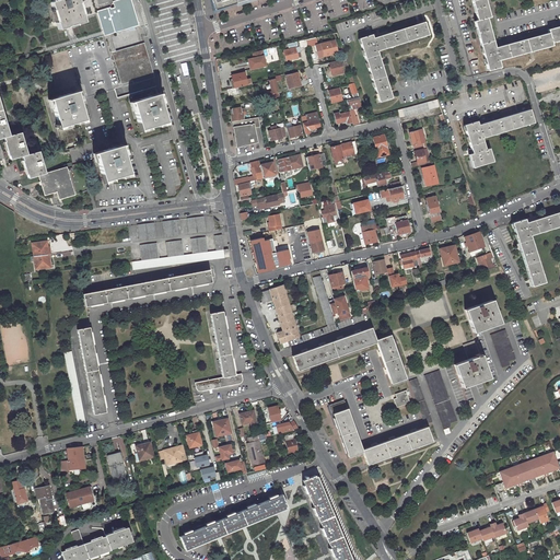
[(79,2),(78,0),(55,0),(50,2),(53,10),(54,9),(58,21),(56,22),(57,25),(59,30),(67,26),(67,25),(76,23),(76,24),(84,22),(82,13),(81,14),(78,2),(79,2)]
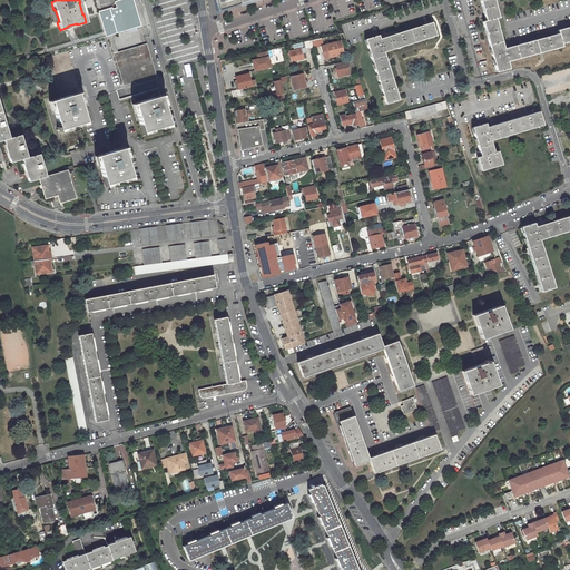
[(136,22),(129,0),(121,0),(116,2),(118,8),(102,12),(100,13),(106,31),(136,22)]
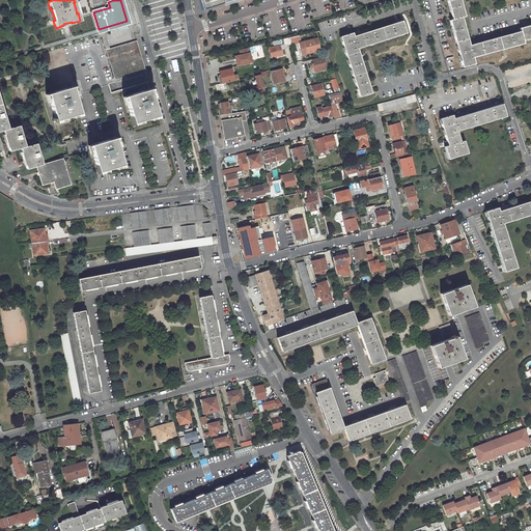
[(124,0),(120,0),(127,21),(99,29),(100,33),(132,23),(124,0)]
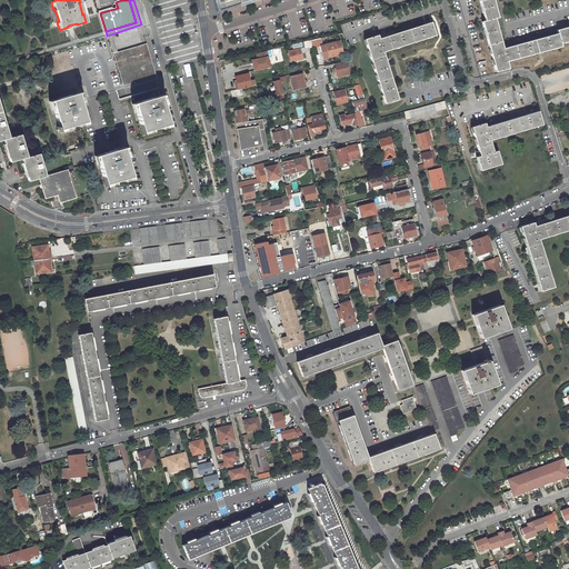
[(249,0),(228,7),(226,0),(220,0),(222,6),(226,13),(230,11),(239,9),(247,6),(259,2),(265,0),(249,0)]
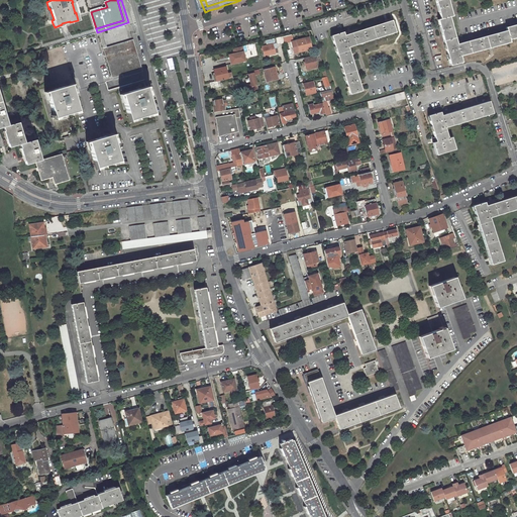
[(448,0),(436,0),(442,19),(439,20),(451,66),(463,63),(461,56),(511,42),(510,39),(516,37),(516,24),(507,27),(508,30),(458,44),(451,17),(453,16),(448,0)]
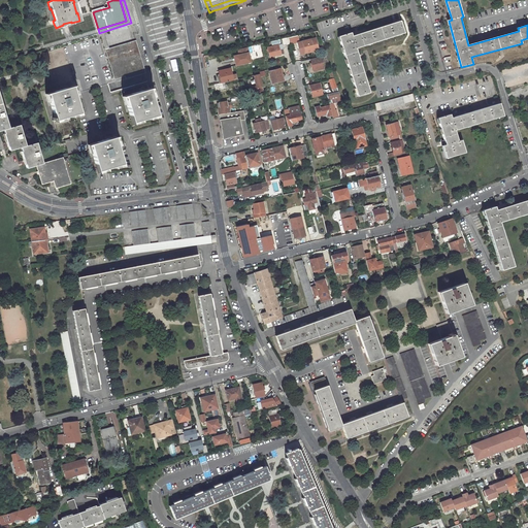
[(352,33),(339,37),(358,96),(370,92),(357,48),(405,34),(401,22),(353,37),(352,33)]
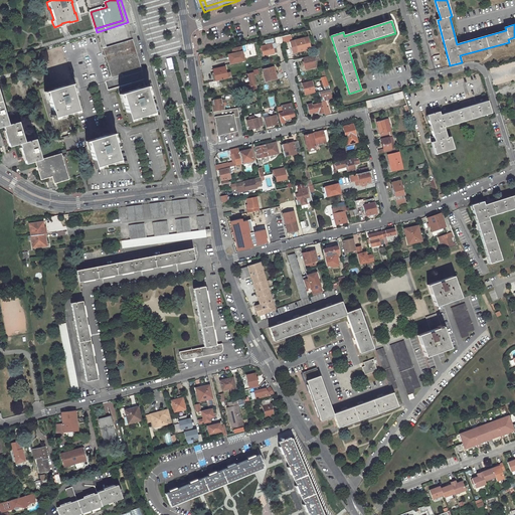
[(308,38),(294,42),(297,53),(311,49),(308,38)]
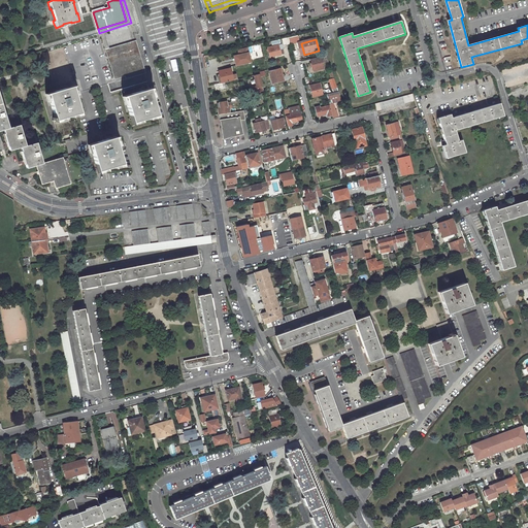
[(133,44),(141,73),(145,72),(136,40),(129,42),(106,50),(106,53),(133,44)]
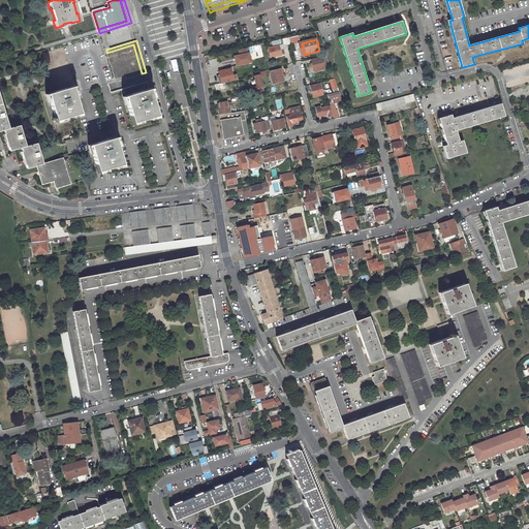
[(283,45),(282,45),(281,40),(273,41),(274,48),(270,49),(272,58),(282,56),(281,51),(284,51),(283,45)]
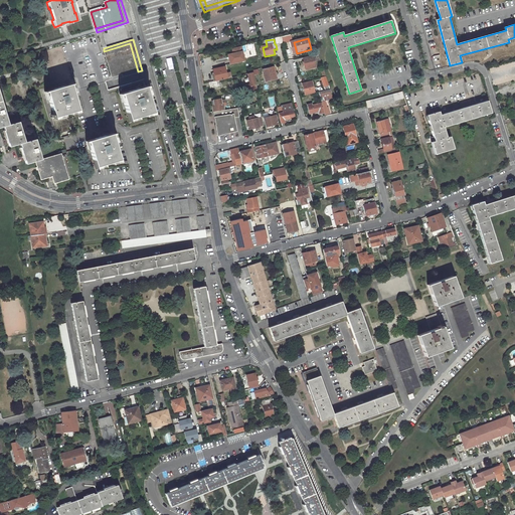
[(138,71),(130,43),(104,51),(112,76),(120,73),(121,77),(138,71)]
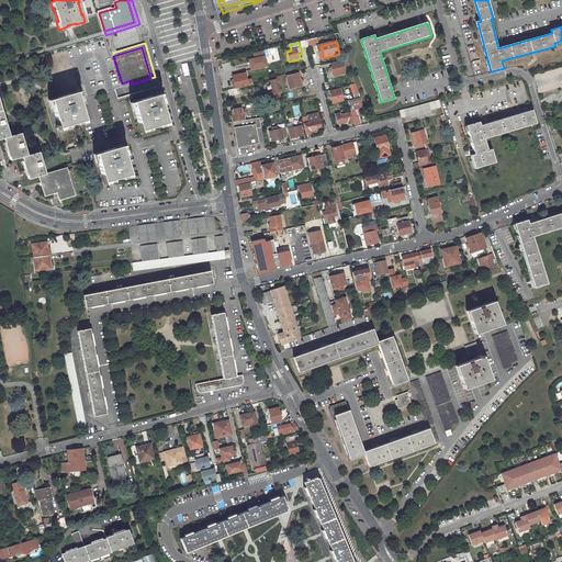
[(267,67),(263,52),(253,54),(255,62),(255,65),(256,70),(267,67)]
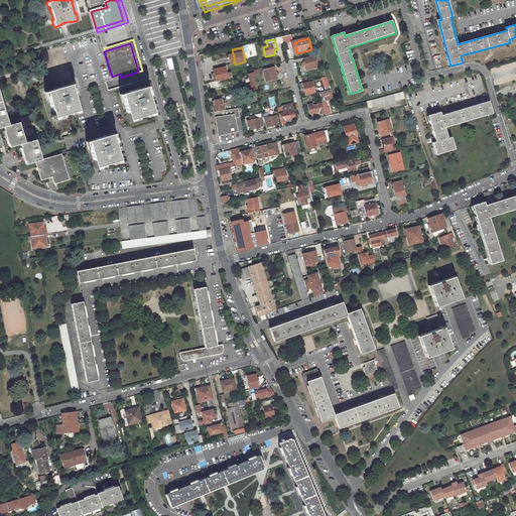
[(307,70),(316,68),(313,56),(313,55),(304,57),(304,58),(305,61),(303,62),(304,66),(306,66),(307,70)]
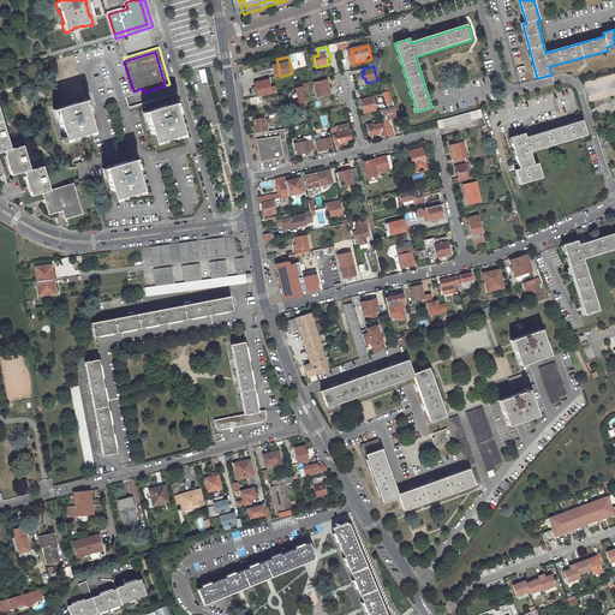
[(273,95),(269,81),(256,84),(258,90),(256,90),(257,99),(266,96),(273,95)]
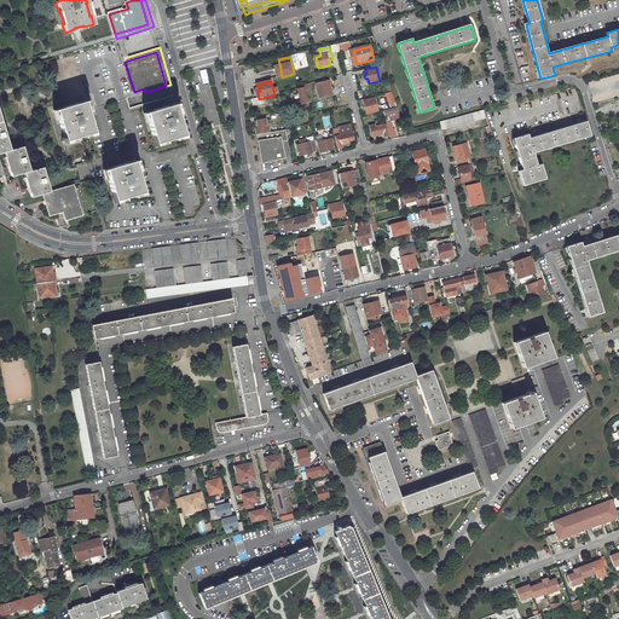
[(328,82),(317,86),(322,99),(335,96),(331,86),(329,87),(328,82)]
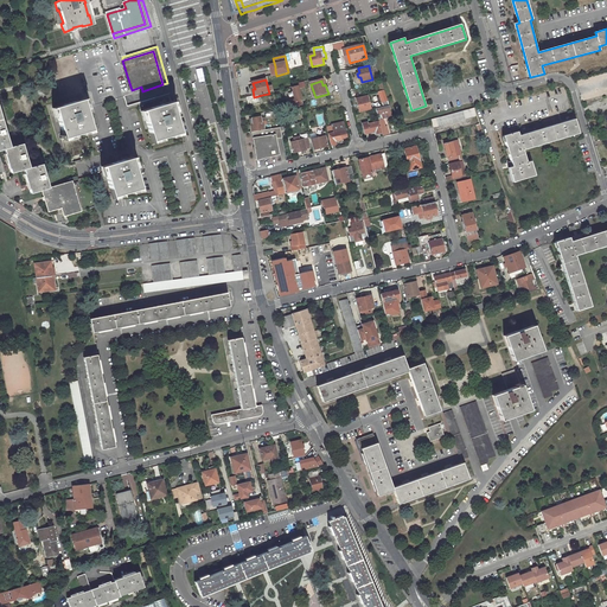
[(299,87),(293,88),(296,102),(302,101),(299,87)]
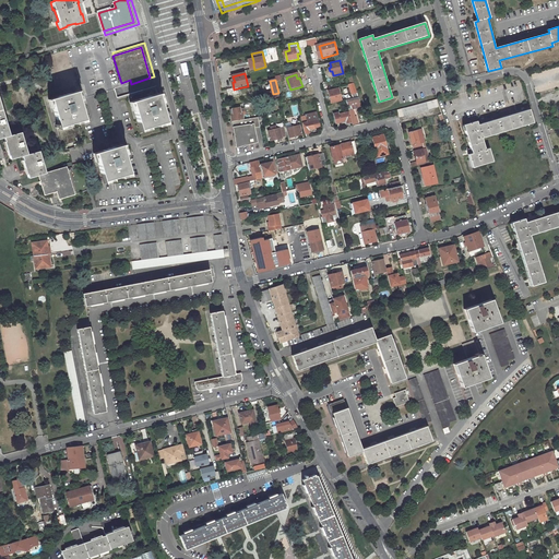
[(229,97),(242,94),(241,87),(234,90),(228,91),(229,97)]
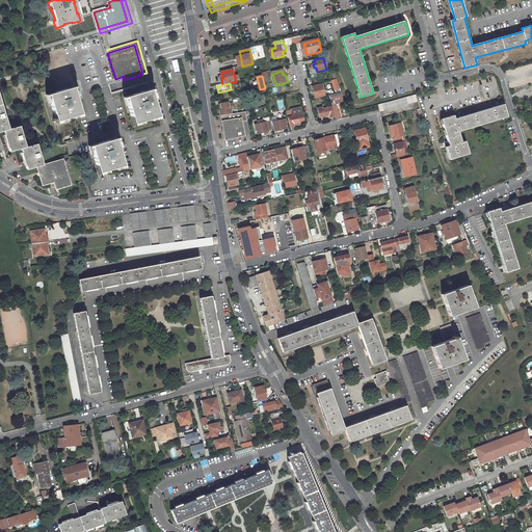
[(81,112),(73,84),(48,92),(56,121),(81,112)]
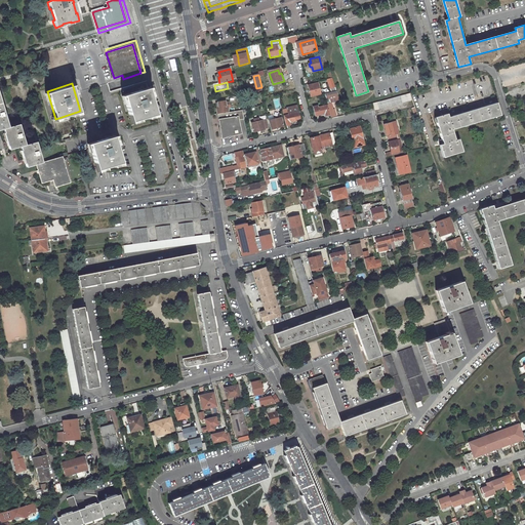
[(319,83),(310,85),(313,96),(322,93),(319,83)]
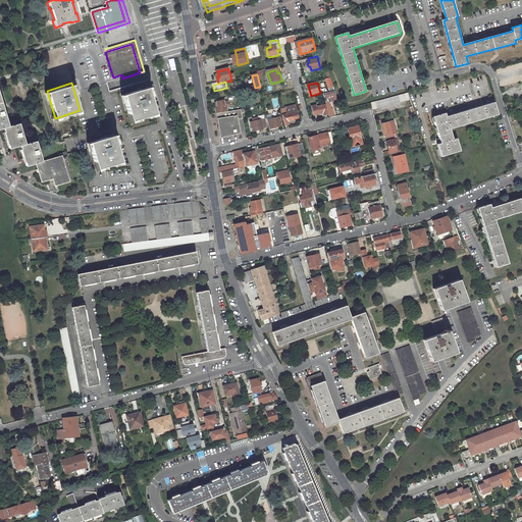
[(11,126),(0,89),(0,131),(7,128),(13,149),(23,146),(31,166),(40,163),(46,161),(40,141),(29,144),(22,123),(11,126)]
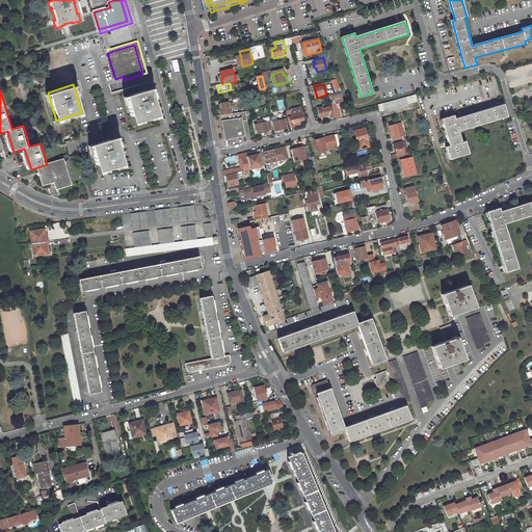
[(159,118),(151,91),(126,98),(134,126),(159,118)]
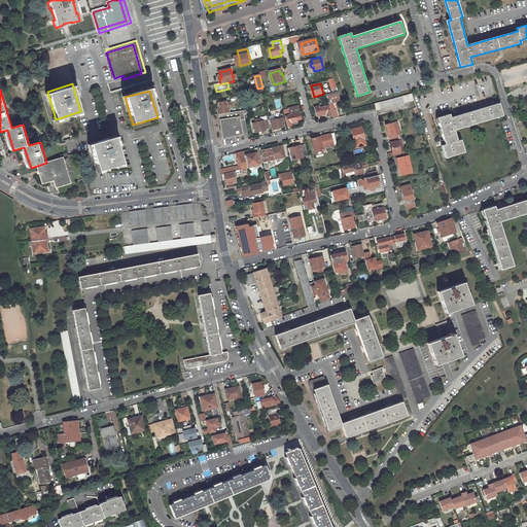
[(335,99),(335,97),(340,95),(339,91),(327,94),(329,103),(332,102),(332,100),(335,99)]
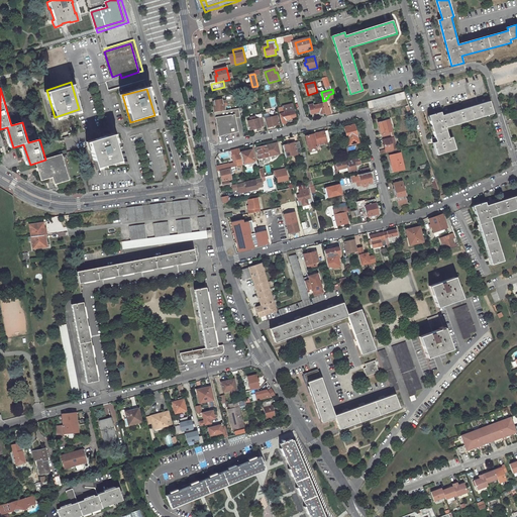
[(369,109),(406,98),(404,92),(367,102),(369,109)]
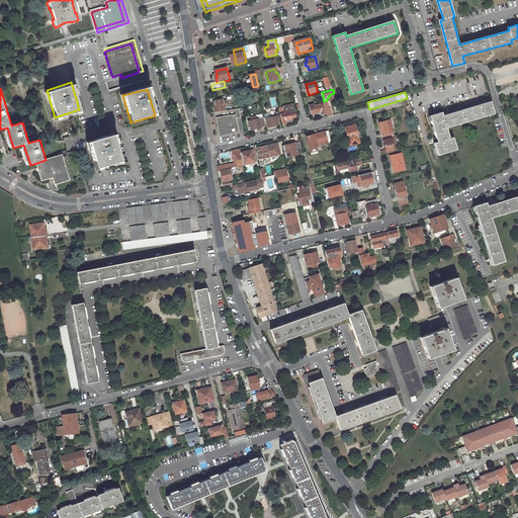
[(217,113),(228,111),(227,107),(229,106),(228,102),(224,103),(224,101),(217,102),(218,104),(214,104),(217,113)]
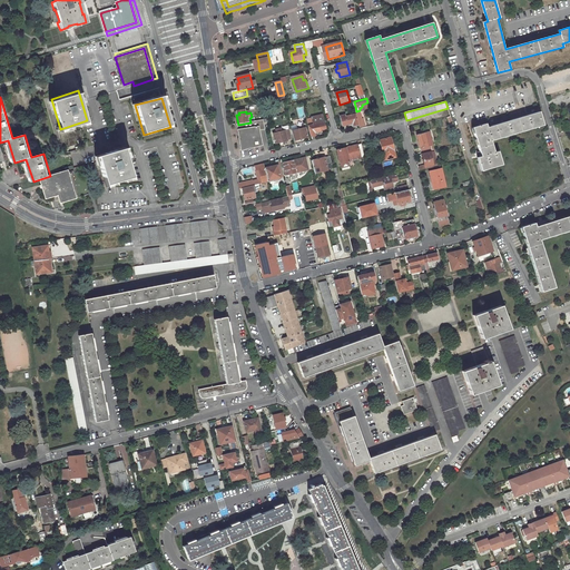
[(546,125),(541,111),(489,127),(488,124),(474,127),(482,156),(479,157),(482,170),(503,164),(500,151),(495,153),(492,140),(546,125)]
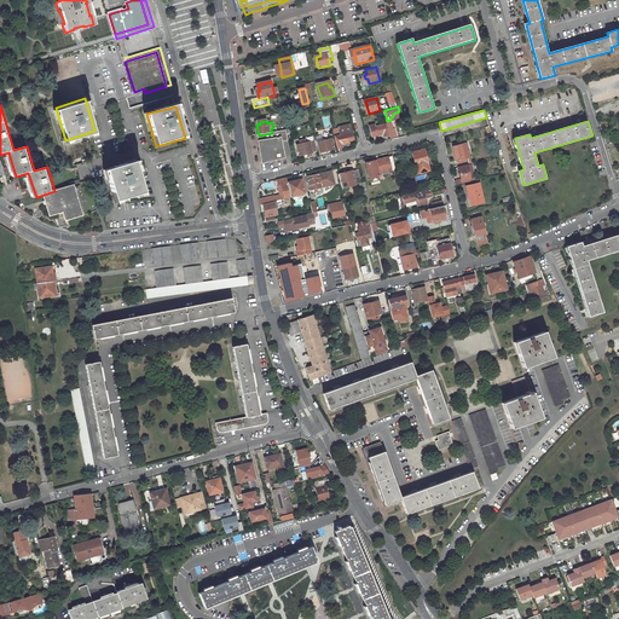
[(374,137),(385,134),(386,137),(391,136),(388,125),(376,127),(375,125),(371,126),(374,137)]
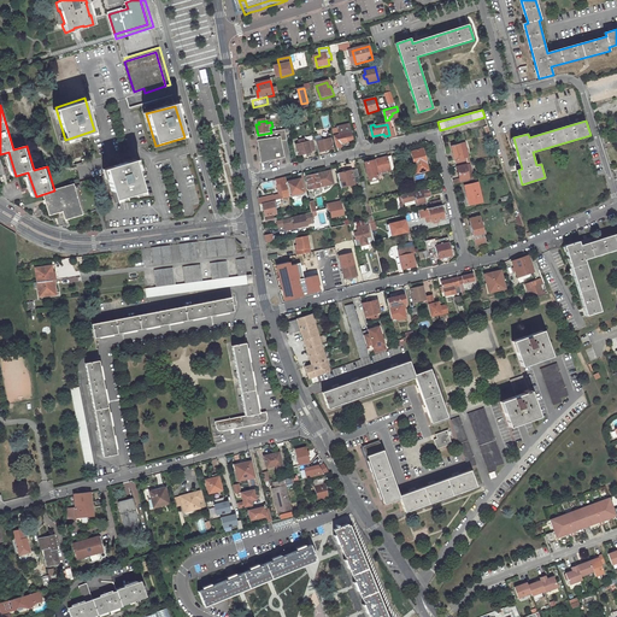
[(335,136),(339,148),(342,147),(345,146),(345,144),(348,144),(348,141),(353,140),(351,127),(339,129),(340,135),(335,136)]
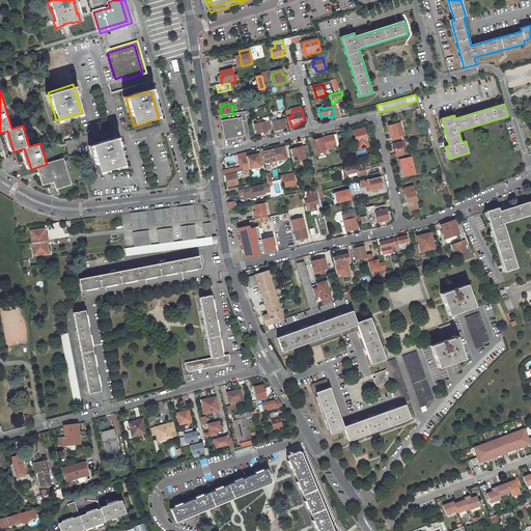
[(247,136),(244,122),(248,122),(247,115),(246,112),(233,114),(222,116),(226,139),(227,140),(232,140),(247,136)]
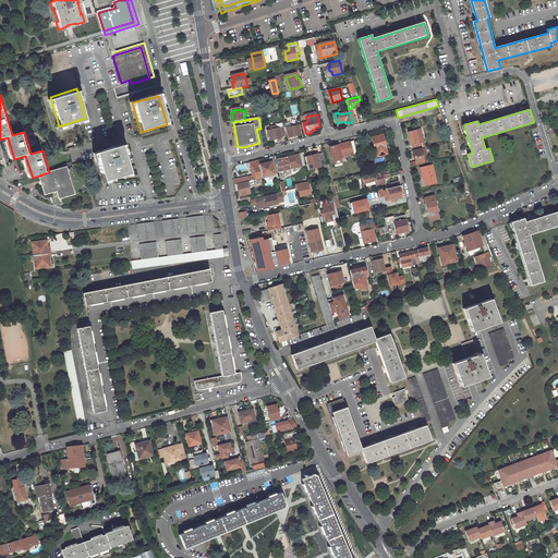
[(303,134),(301,125),(295,128),(294,125),(292,126),(292,128),(288,129),(290,137),(303,134)]
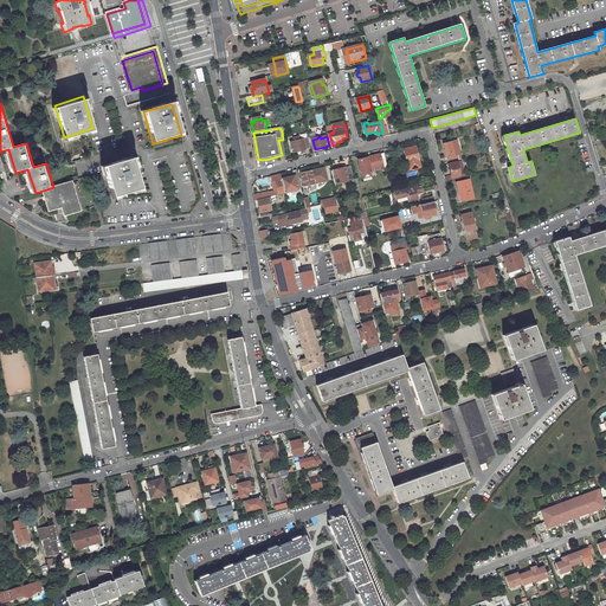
[(313,149),(309,139),(301,141),(301,137),(296,140),(296,142),(294,143),(296,154),(313,149)]
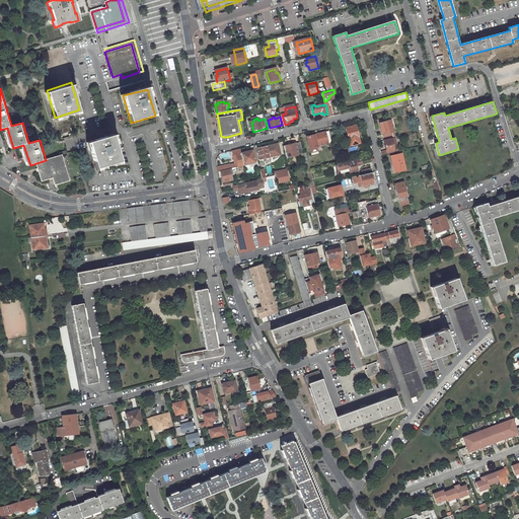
[(383,121),(379,122),(383,139),(389,138),(392,137),(393,137),(392,133),(394,132),(391,121),(384,123),(383,121)]
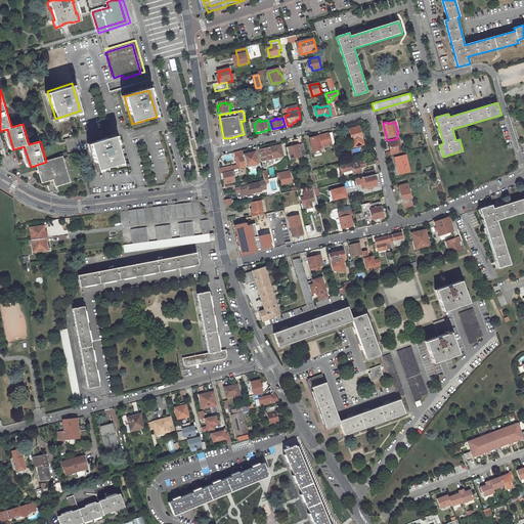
[(358,127),(348,129),(353,147),(360,145),(359,138),(360,137),(358,127)]
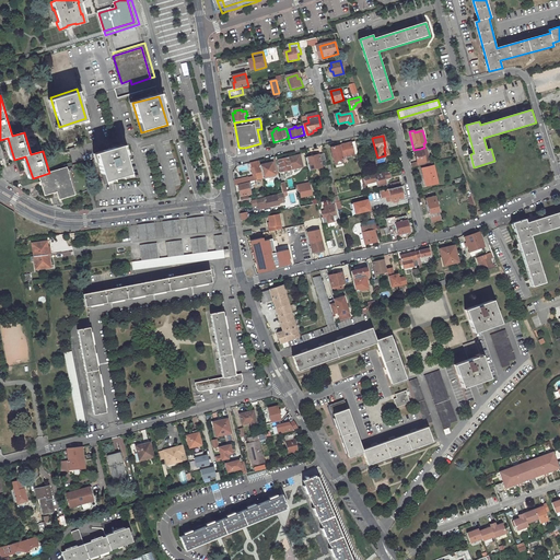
[(358,156),(353,142),(339,147),(341,158),(356,154),(356,158),(358,156)]
